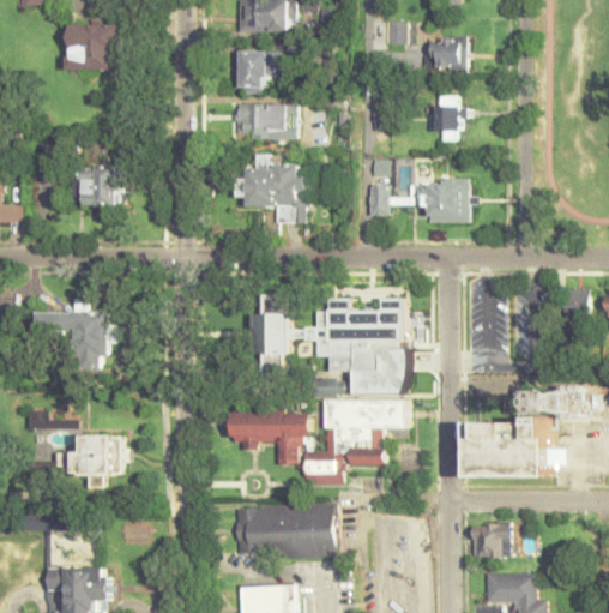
[(240,31),(289,31),(289,1),(240,1),(240,31)]
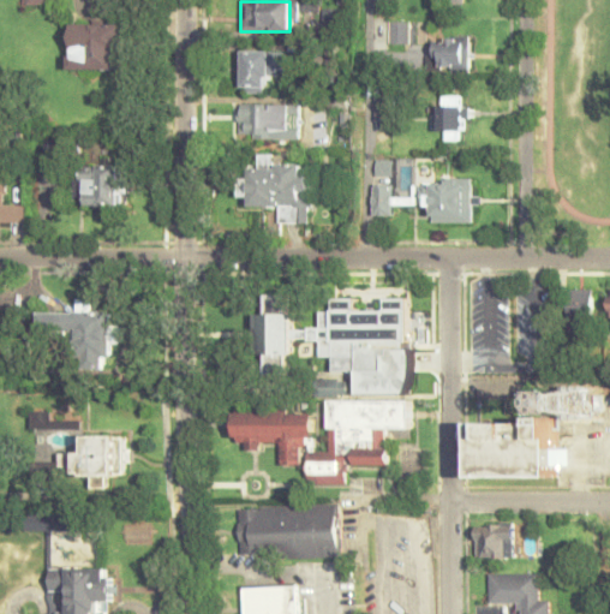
[(410,21),(368,21),(368,45),(410,45),(410,21)]
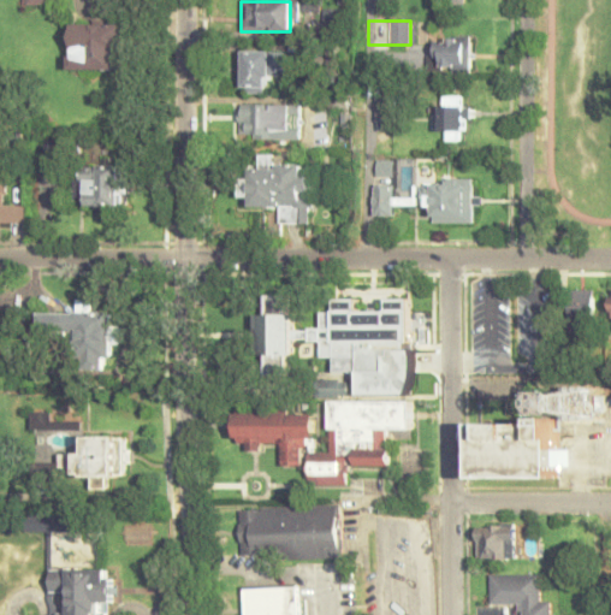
[(119,71),(119,23),(65,23),(65,70),(119,71)]
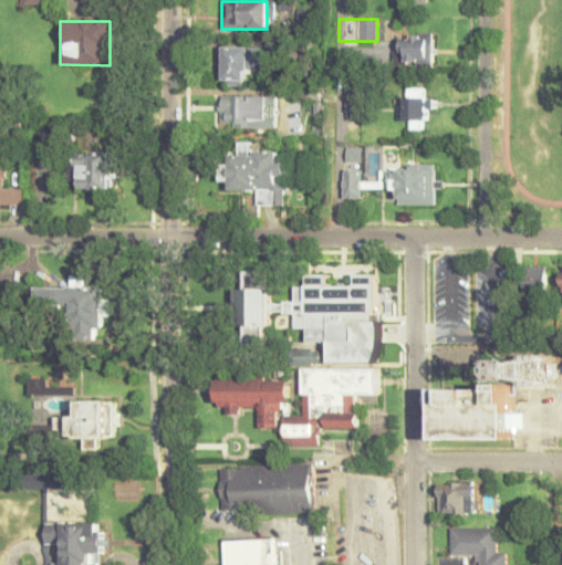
[(432,34),(398,34),(398,64),(432,64),(432,34)]
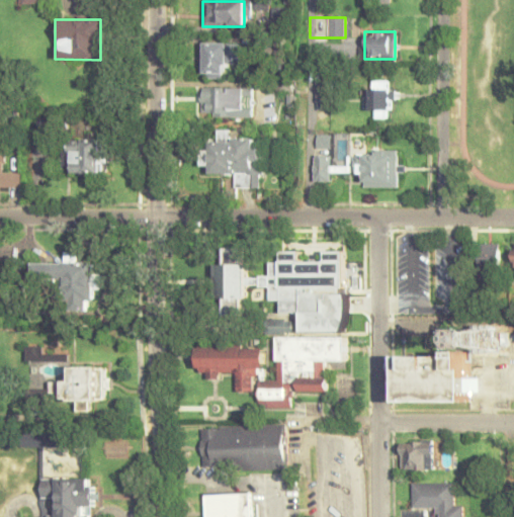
[(233,44),(202,44),(202,79),(224,79),(224,66),(233,66),(233,44)]
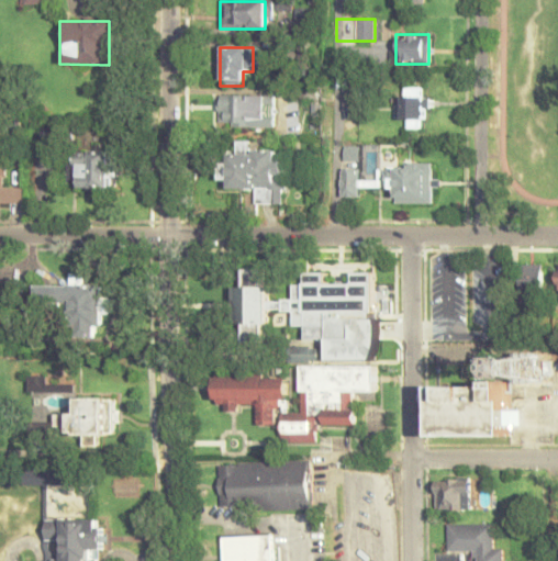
[(419,130),(419,120),(425,120),(425,87),(399,87),(399,120),(404,120),(404,130),(419,130)]
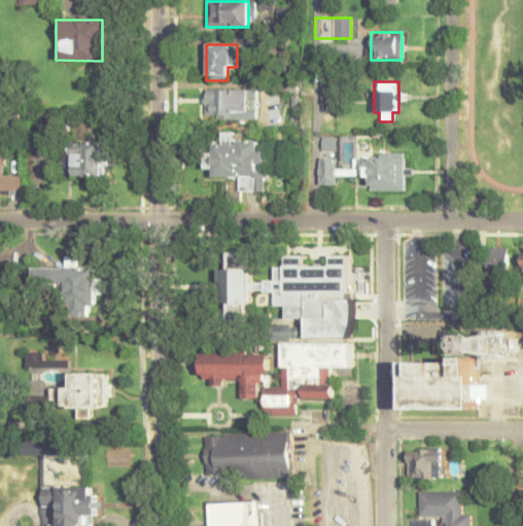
[(241,90),(203,90),(203,118),(241,118),(241,90)]
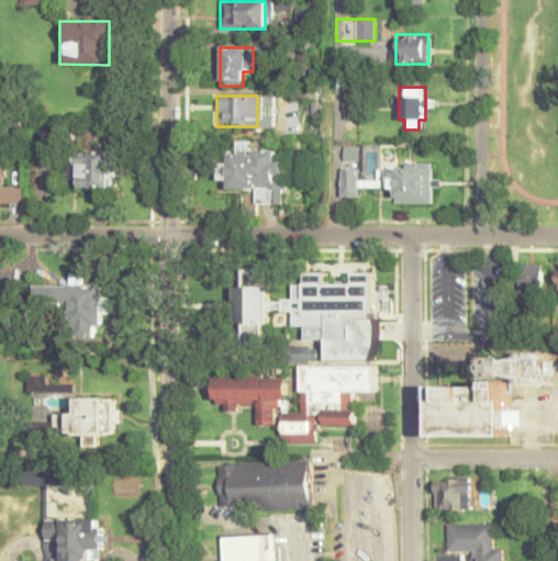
[(253,190),(253,204),(280,204),(281,161),(272,161),(274,152),(247,152),(247,141),(234,141),(234,154),(225,154),(225,164),(215,164),(215,181),(225,181),(225,190),(253,190)]
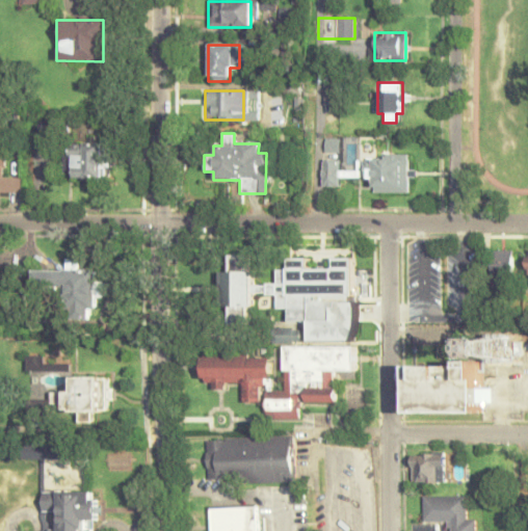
[(105,143),(69,143),(69,178),(105,178),(105,143)]
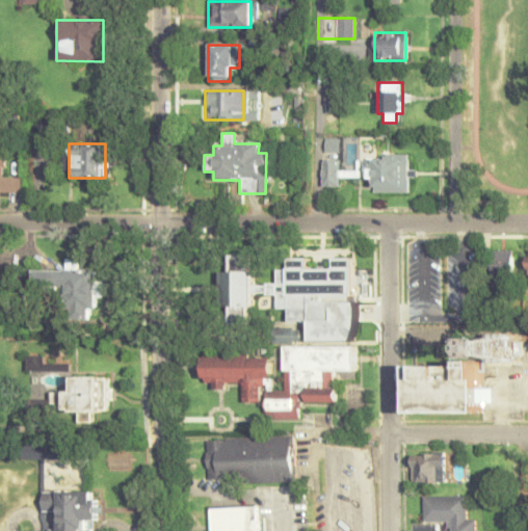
[(407,192),(406,156),(357,156),(358,180),(370,180),(370,193),(407,192)]
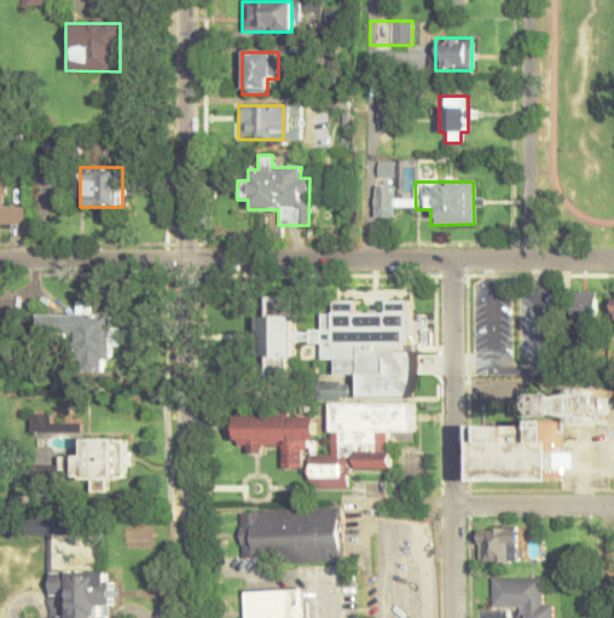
[(393,218),(393,186),(371,186),(371,218),(393,218)]
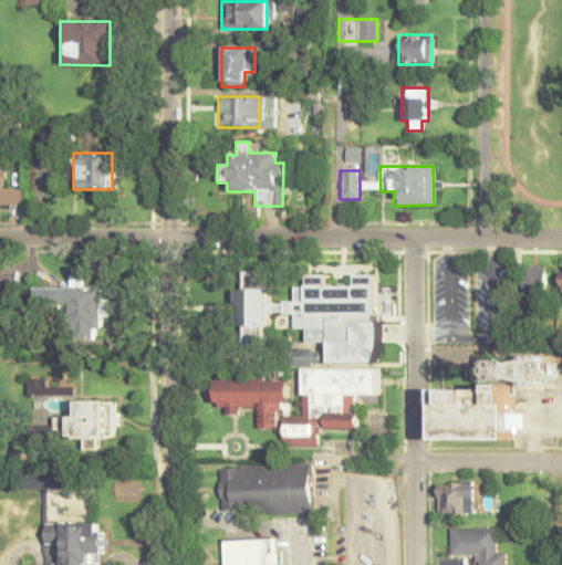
[(0,205),(21,205),(21,189),(0,189),(0,205)]
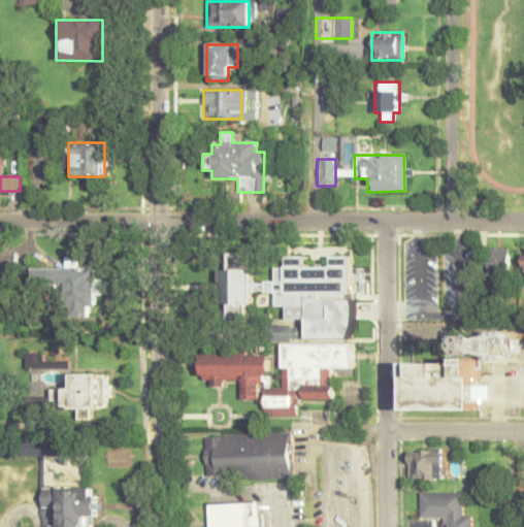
[(484,250),(484,273),(505,273),(505,250),(484,250)]
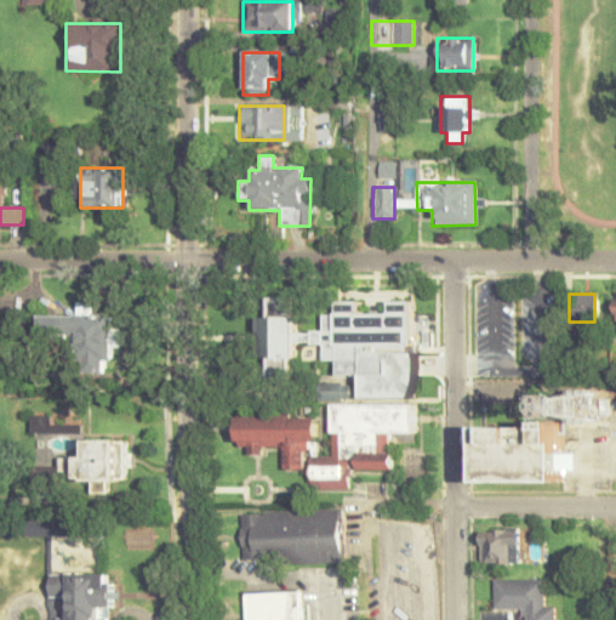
[(411,398),(410,350),(410,347),(410,301),(387,302),(385,313),(357,314),(357,302),(335,302),(332,314),(321,316),(321,331),(294,333),(292,297),(267,299),(267,317),(256,318),(257,377),(262,379),(286,377),(296,345),(320,343),(321,359),(334,363),(334,376),(352,375),(358,377),(358,399),(411,398)]
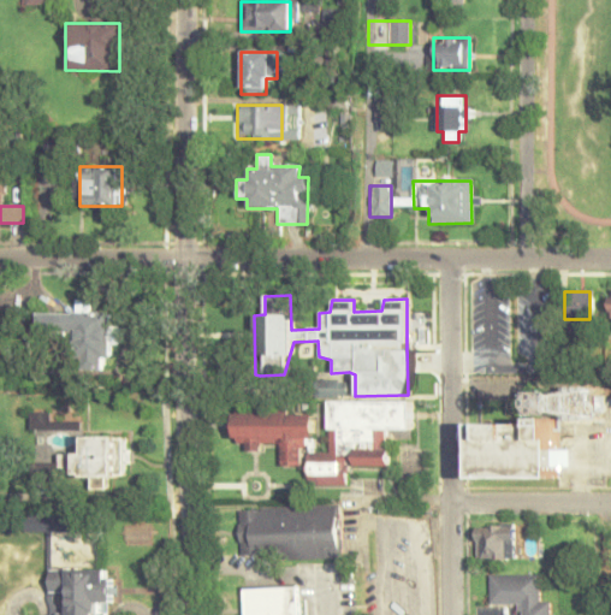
[(76,336),(77,371),(104,371),(104,359),(111,359),(111,344),(118,344),(118,326),(110,326),(110,312),(92,312),(92,300),(75,300),(75,313),(40,314),(41,336),(76,336)]
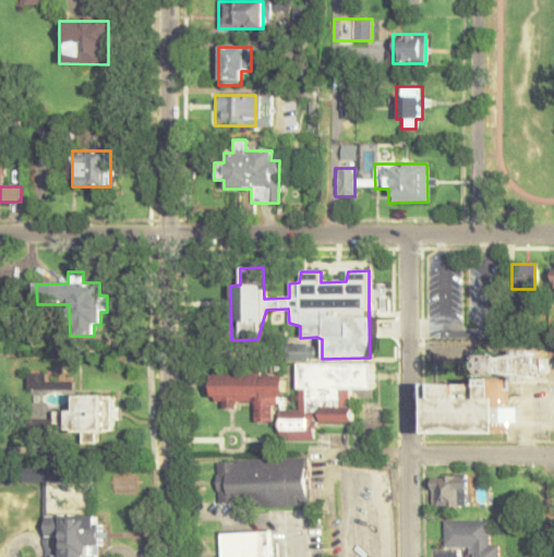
[(286,344),(286,360),(313,360),(313,344),(286,344)]
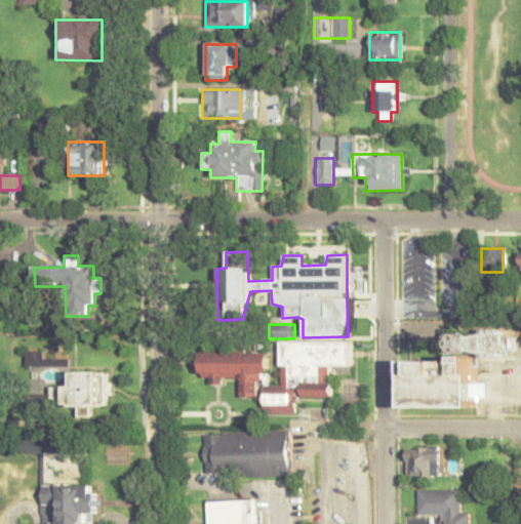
[(267,385),(267,352),(200,352),(200,377),(207,377),(207,383),(213,383),(217,383),(217,377),(237,377),(237,395),(257,395),(257,414),(293,413),(293,397),(326,397),(326,366),(347,366),(347,341),(277,341),(277,385),(267,385)]
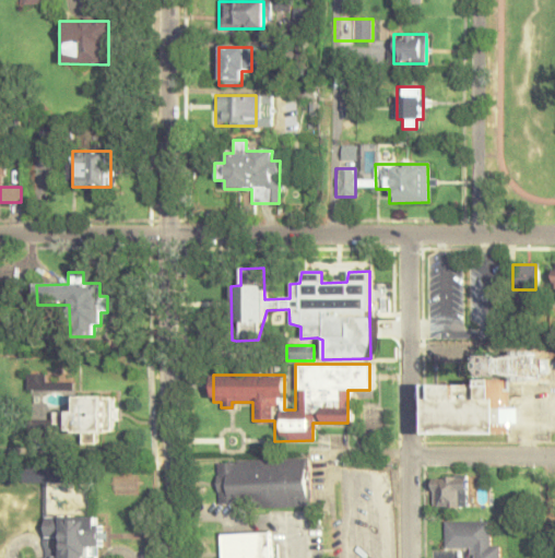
[(25,390),(69,390),(69,374),(25,374),(25,390)]
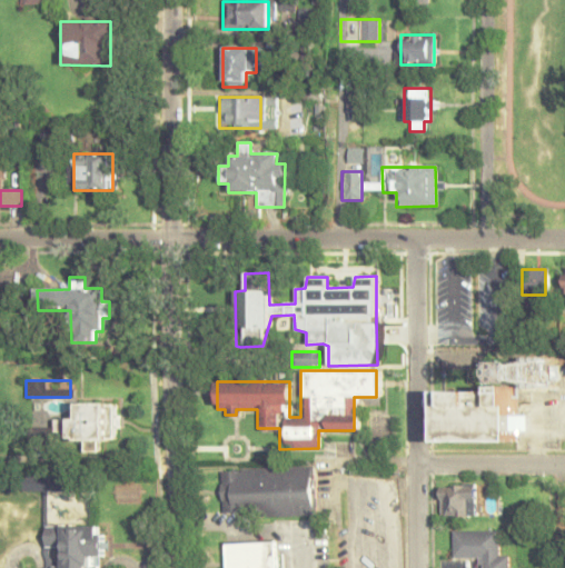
[(438,392),(437,441),(512,442),(512,431),(519,431),(519,416),(512,416),(512,387),(497,387),(497,392),(438,392)]
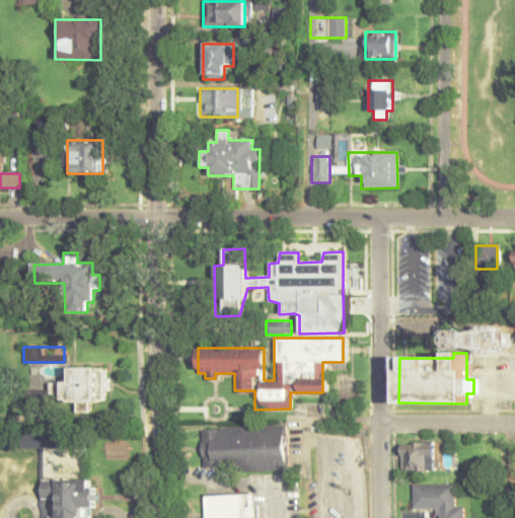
[(49,382),(49,400),(74,400),(75,413),(88,413),(88,401),(104,401),(103,368),(70,368),(70,382),(49,382)]
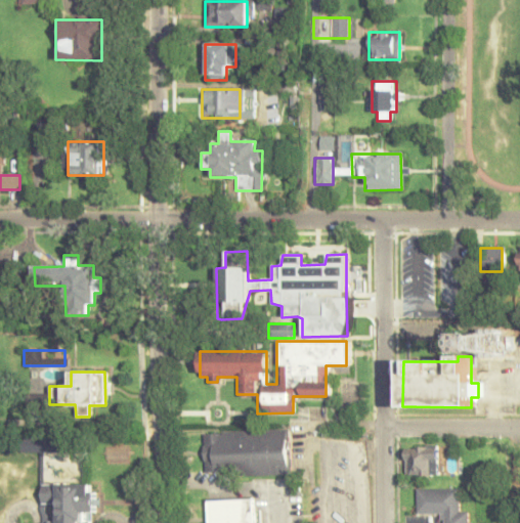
[(201,432),(201,475),(287,475),(287,431),(201,432)]
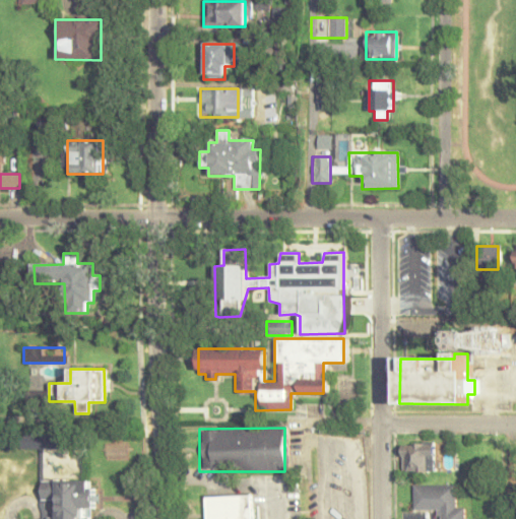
[(20,450),(57,450),(57,434),(20,434),(20,450)]
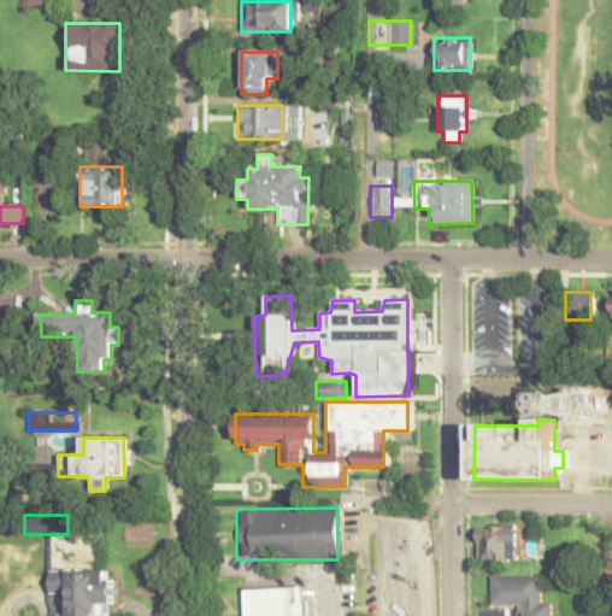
[(513,559),(513,527),(474,527),(474,559),(513,559)]
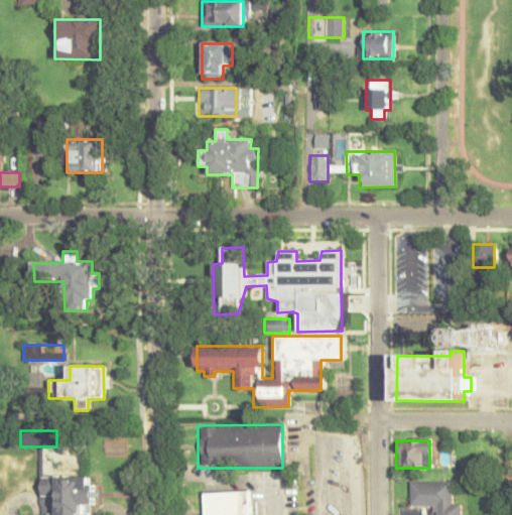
[(89,514),(89,478),(38,478),(38,498),(51,498),(51,513),(45,513),(45,514),(89,514)]
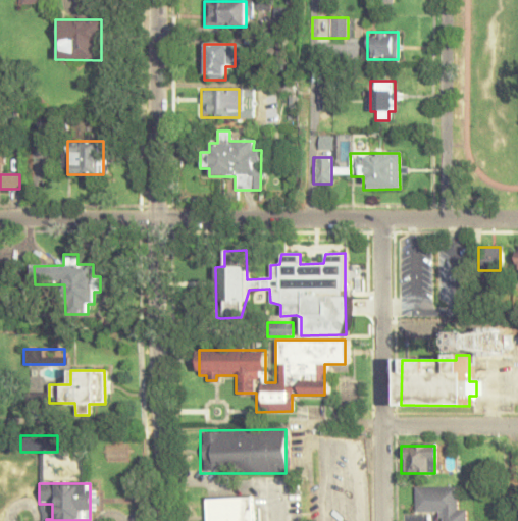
[(455,486),(412,486),(412,513),(438,513),(438,520),(465,520),(465,510),(455,510),(455,486)]
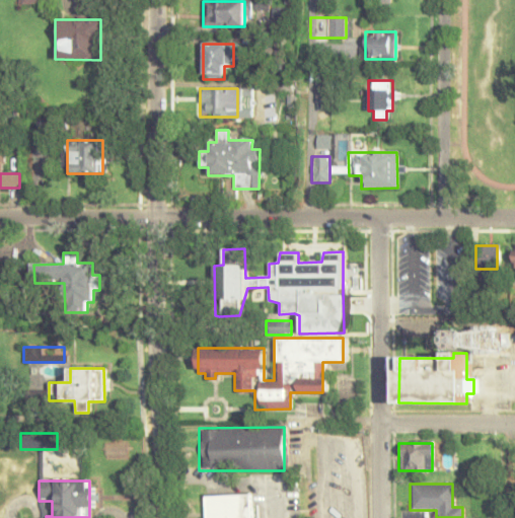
[(202,496),(202,517),(248,517),(247,494),(202,496)]
